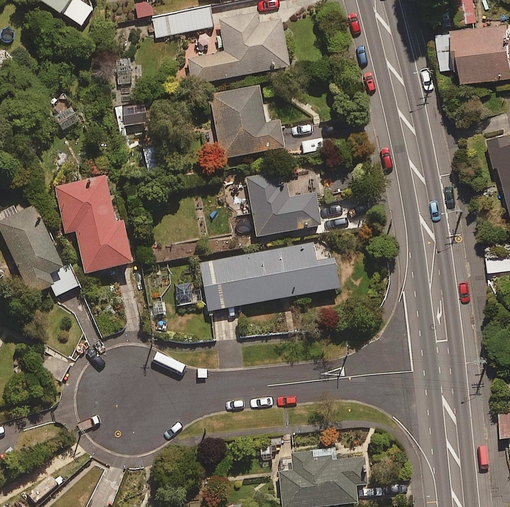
[(40,0),(61,15),(72,0),(40,0)]
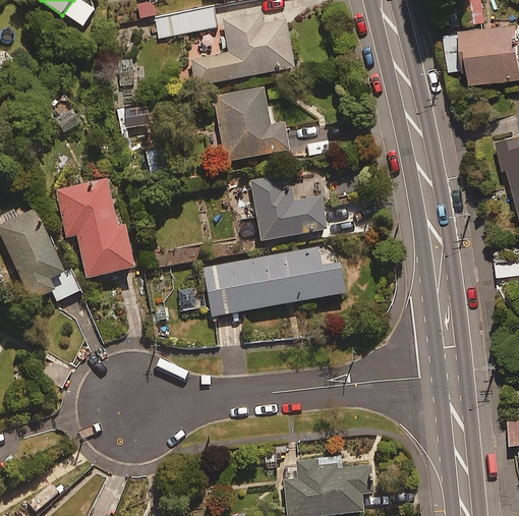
[(73,0),(62,15),(80,29),(95,8),(84,0),(73,0)]
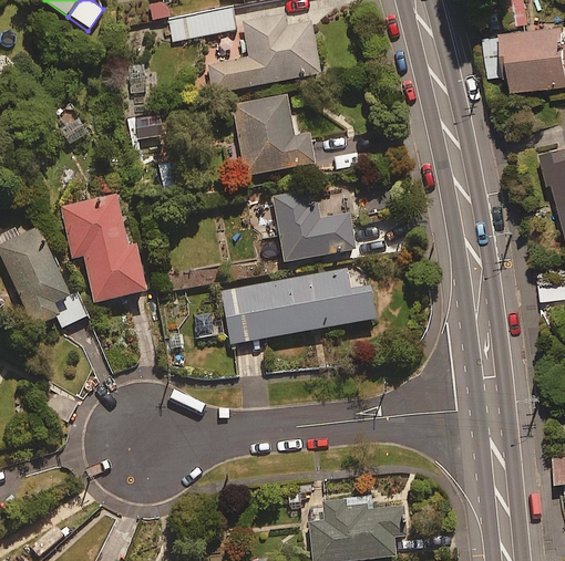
[(235,27),(232,6),(168,16),(172,38),(235,27)]
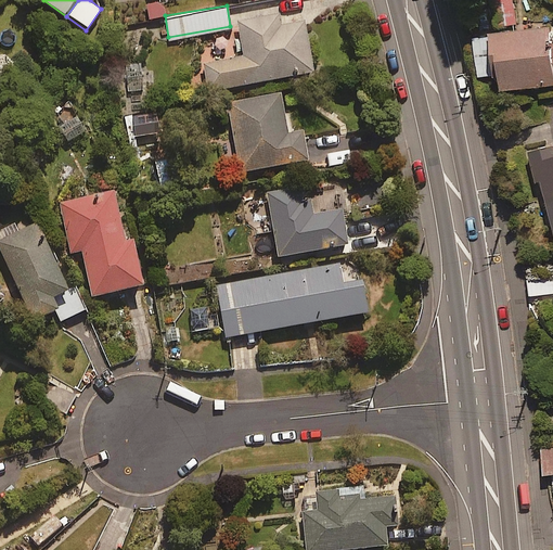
[(281,24),(279,14),(238,21),(243,56),(204,63),(208,89),(312,73),(305,21),(281,24)]
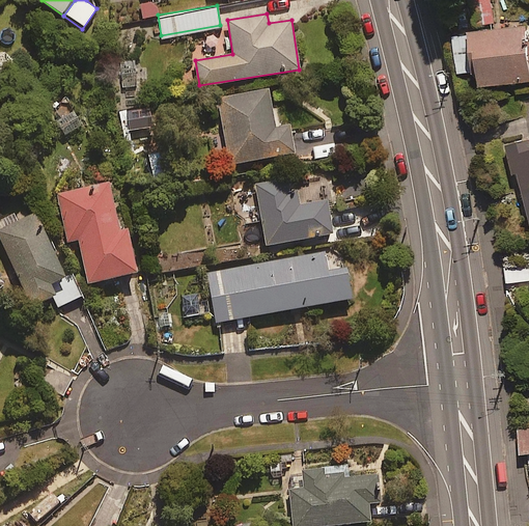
[(528,40),(524,42),(522,26),(469,32),(476,87),(528,81),(528,72),(528,40)]
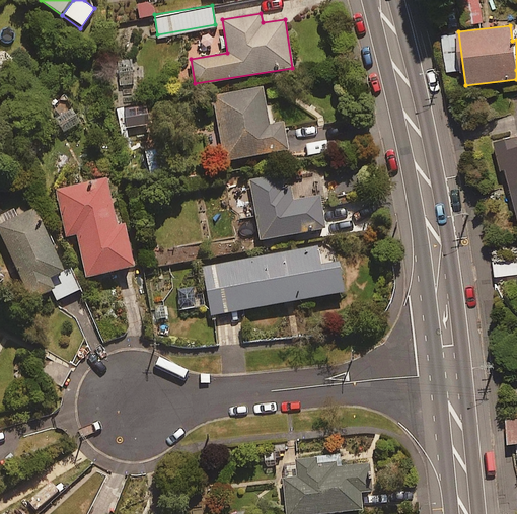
[(132,58),(117,58),(118,82),(133,82),(132,58)]
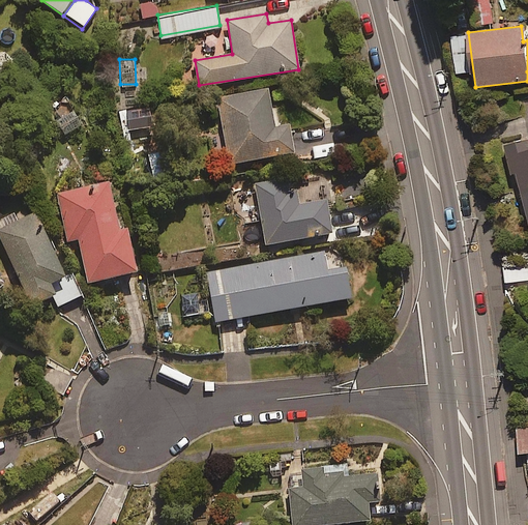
[(274,129),(268,89),(220,96),(230,165),(367,142),(365,135),(358,136),(355,116),(274,129)]
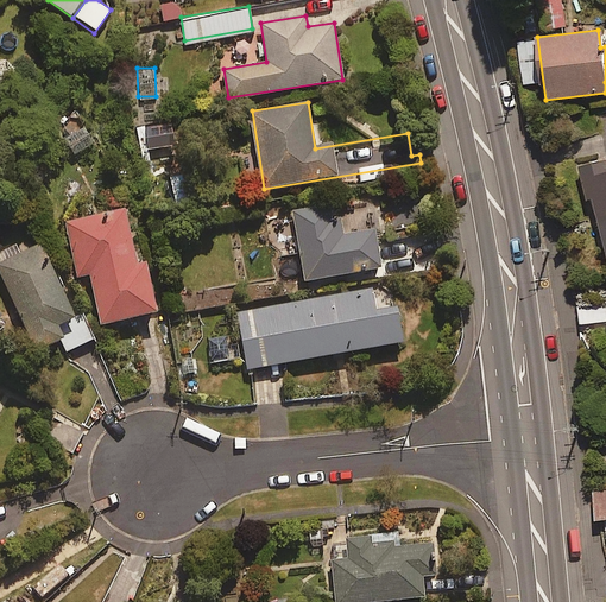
[(84,116),(58,130),(71,156),(98,143),(84,116)]
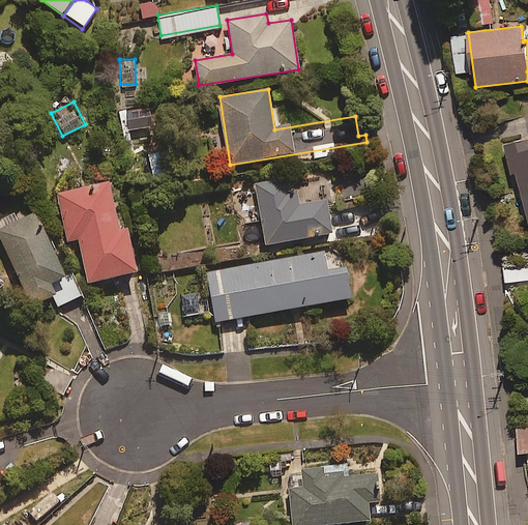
[(527,138),(506,144),(514,172),(519,171),(527,205),(527,138)]
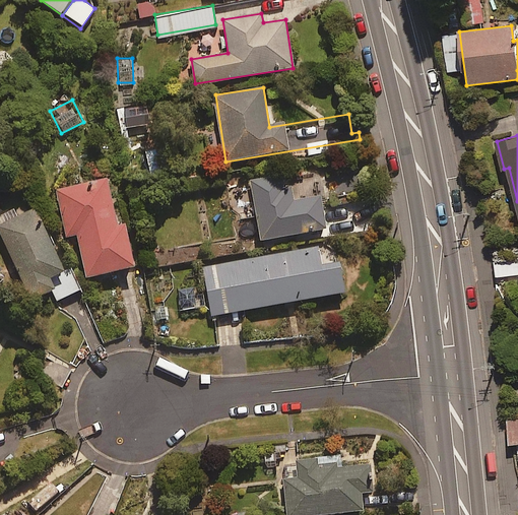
[(163,171),(158,147),(145,149),(149,174),(163,171)]
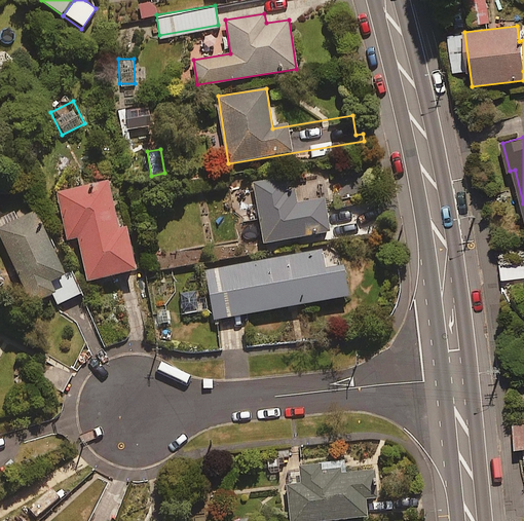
[(289,205),(285,177),(255,181),(258,203),(247,206),(248,216),(259,214),(263,243),(329,232),(325,199),(289,205)]
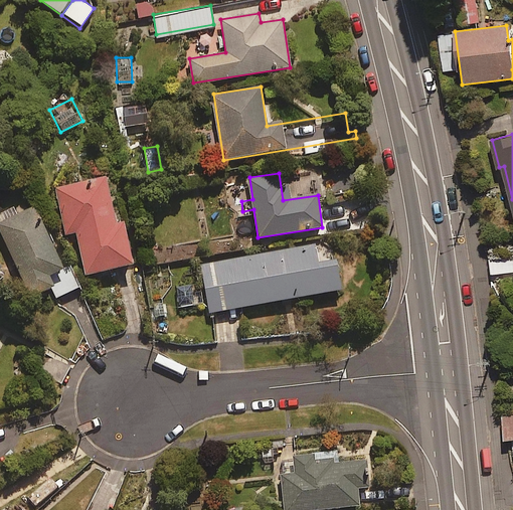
[(115,223),(106,176),(55,186),(64,233),(75,231),(84,276),(133,267),(124,221),(115,223)]
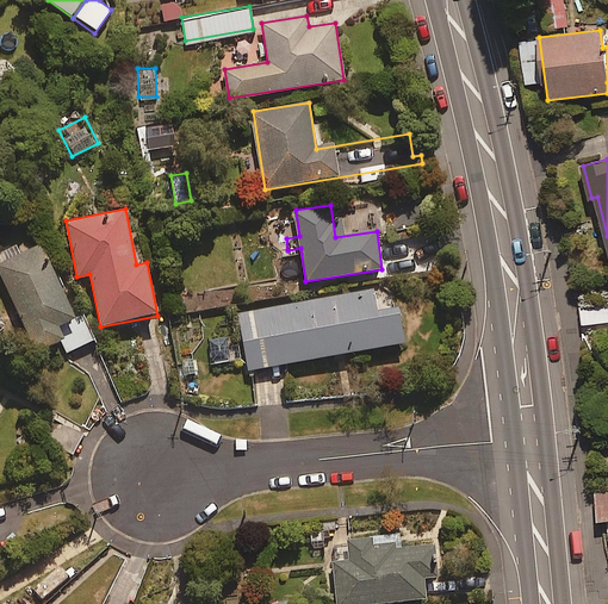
[(75,321),(39,244),(0,262),(0,274),(37,354),(63,342),(57,329),(75,321)]
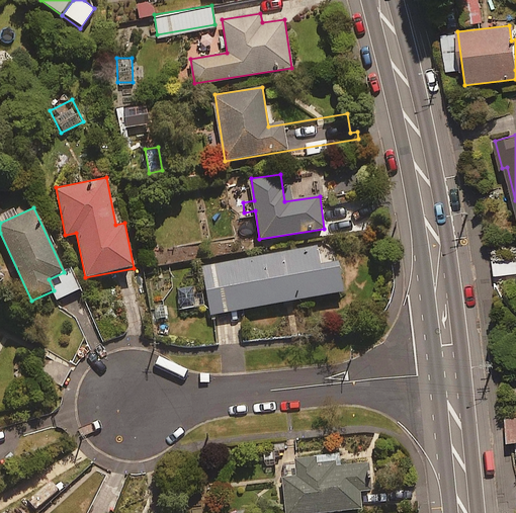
[(515,269),(515,243),(491,245),(493,272),(515,269)]
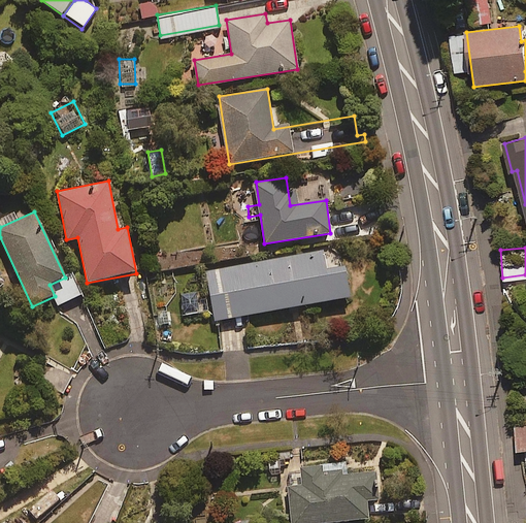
[(324,270),(321,251),(206,269),(215,320),(350,298),(344,267),(324,270)]
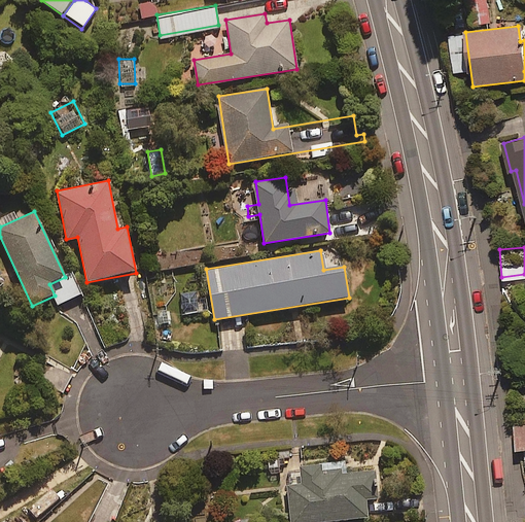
[(320,465),(301,466),(303,484),(288,485),(291,521),(323,521),(368,519),(365,500),(377,499),(375,472),(321,476),(320,465)]
